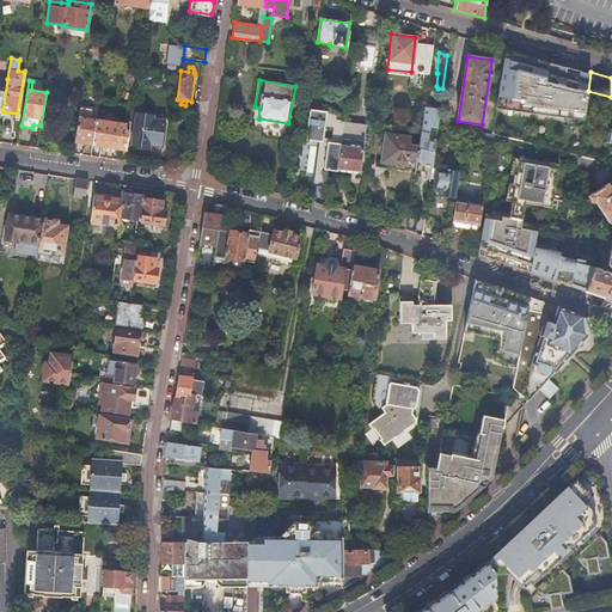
[(440,108),(424,105),(422,116),(439,118),(440,108)]
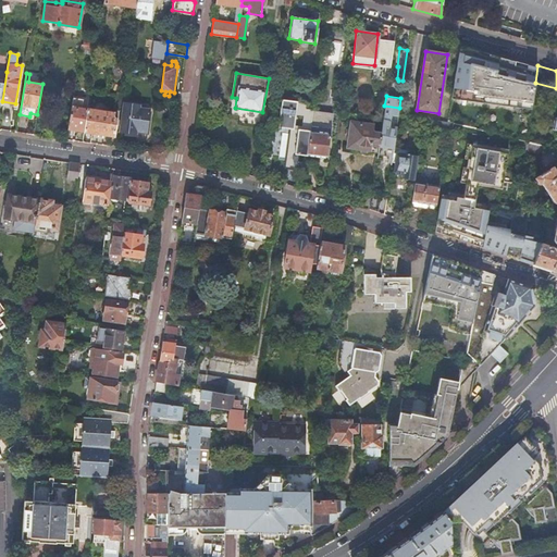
[(73,99),(69,131),(84,133),(87,109),(82,108),(83,100),(76,100),(73,99)]
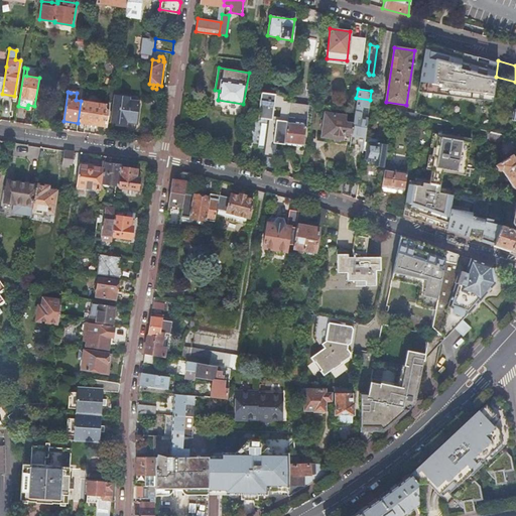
[(262,94),(259,118),(264,118),(264,119),(269,119),(266,142),(277,143),(284,144),(290,103),(290,102),(282,102),(283,96),(267,94),(267,95),(262,94)]
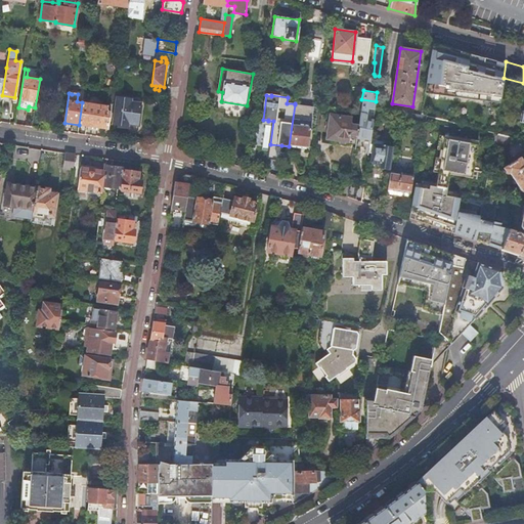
[(119,97),(115,124),(128,126),(129,122),(137,124),(140,104),(131,102),(131,99),(119,97)]
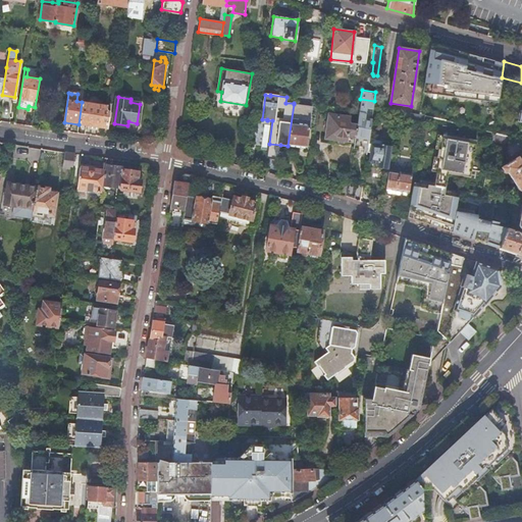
[(360,99),(358,113),(357,125),(355,136),(369,138),(372,118),(365,117),(367,108),(373,109),(374,101),(360,99)]
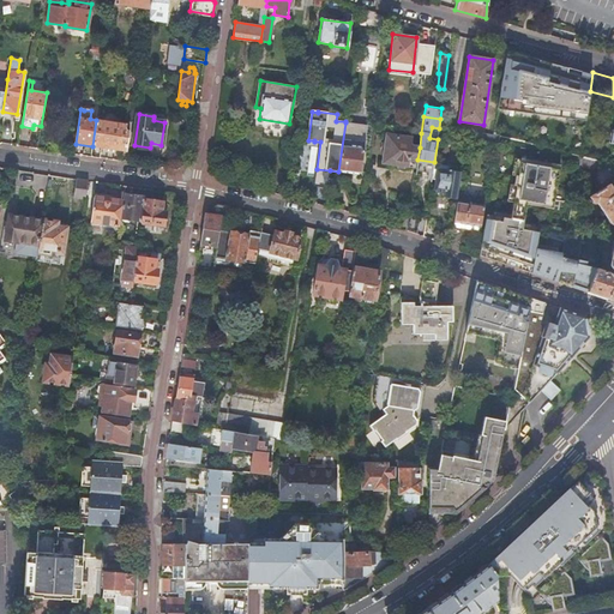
[(96,120),(92,146),(90,157),(100,158),(102,148),(127,151),(130,131),(126,131),(126,125),(96,120)]
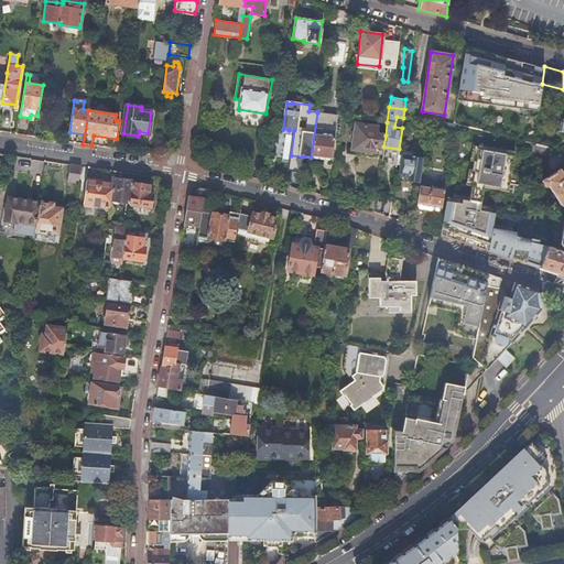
[(337,115),(317,112),(311,158),(332,160),(335,136),(337,115)]
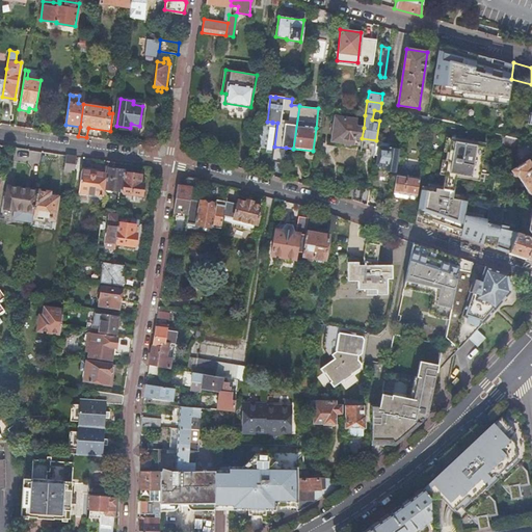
[(432,117),(428,116),(419,114),(417,122),(431,125),(432,117)]
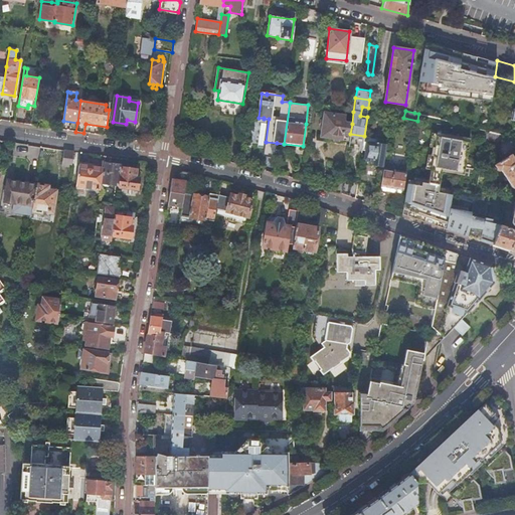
[(343,133),(350,134),(352,124),(344,123),(345,116),(325,113),(321,136),(331,137),(331,140),(332,141),(339,142),(341,141),(343,133)]
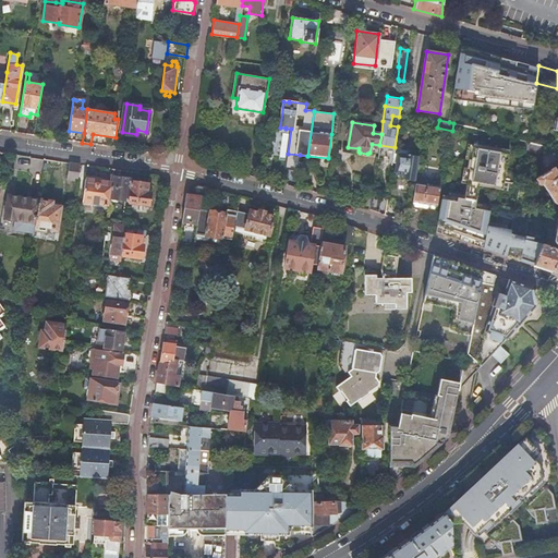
[(545,146),(529,142),(525,158),(542,162),(545,146)]
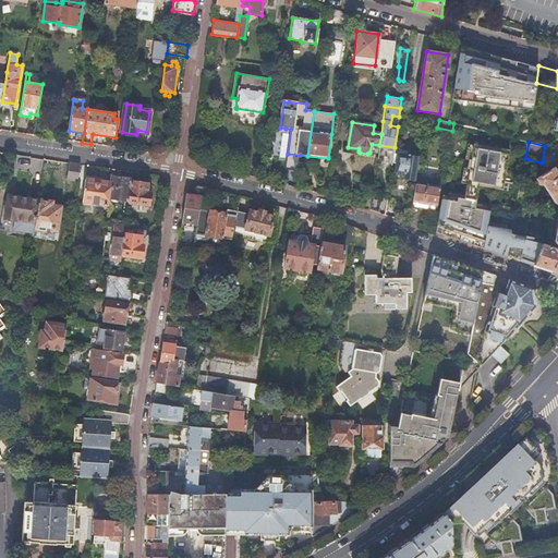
[(488,218),(490,210),(474,207),(475,202),(480,184),(502,190),(510,149),(475,143),(474,145),(472,159),(470,158),(468,168),(470,168),(466,182),(463,198),(458,196),(457,197),(457,201),(440,197),(434,231),(483,247),(488,218)]
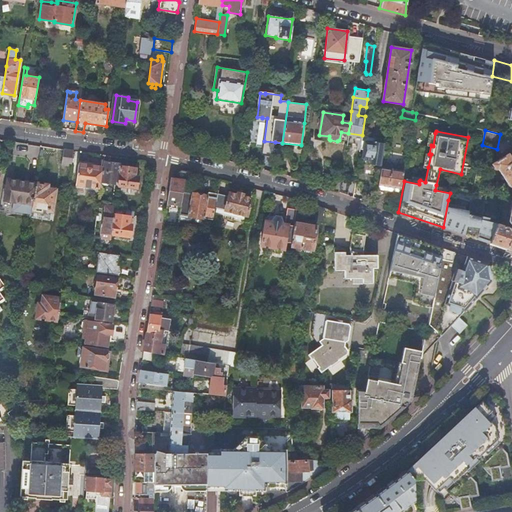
[(363,149),(362,155),(364,155),(364,158),(370,159),(370,163),(379,165),(383,143),(373,142),(374,135),(367,134),(365,149),(363,149)]
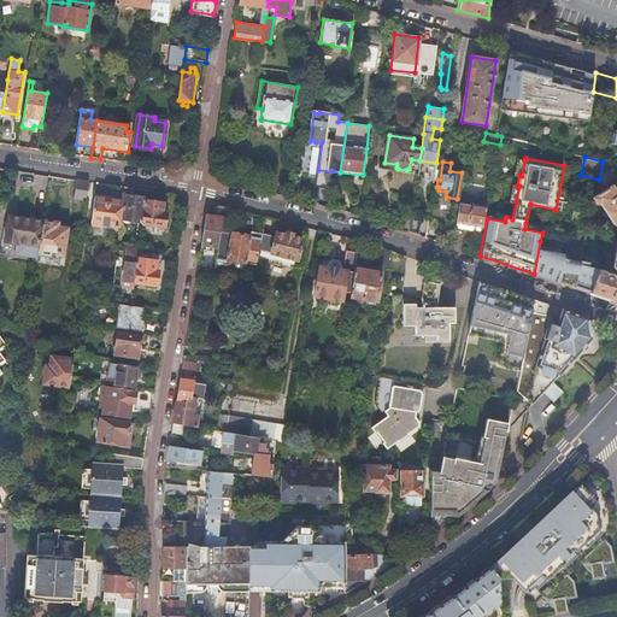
[(331,171),(318,170),(317,177),(316,187),(329,188),(331,171)]
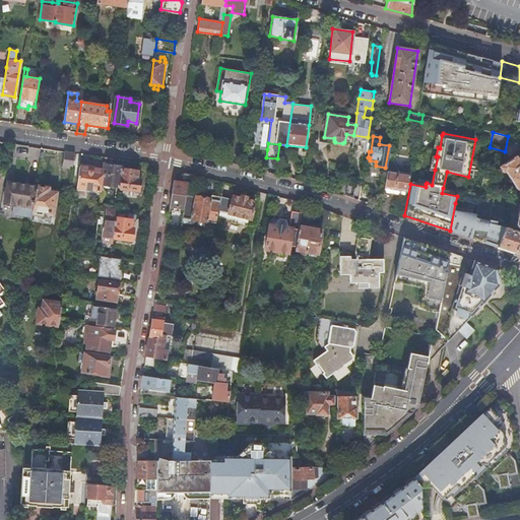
[(70,167),(72,167),(74,153),(65,151),(63,167),(69,168),(70,167)]
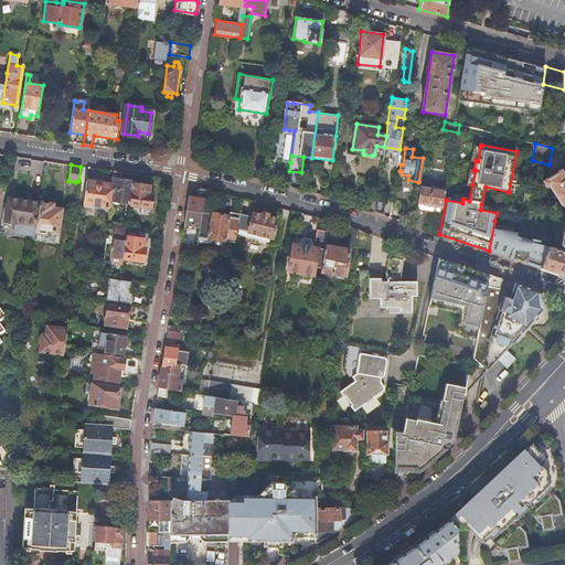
[(564,176),(561,169),(542,180),(546,187),(550,185),(563,205),(564,203),(564,176)]
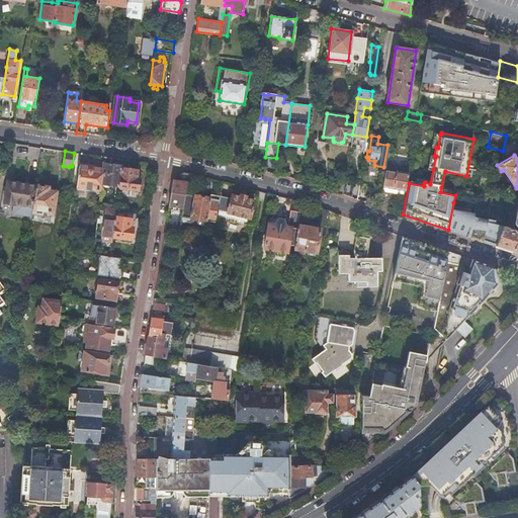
[(111,158),(105,157),(102,184),(119,187),(121,168),(122,166),(111,164),(111,158)]
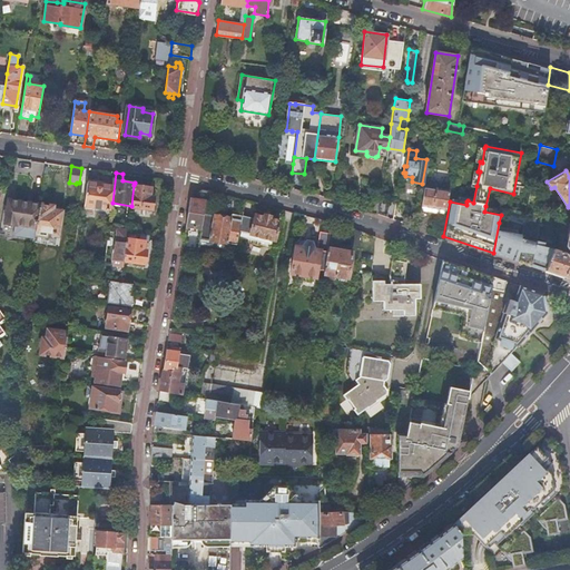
[(87,183),(85,205),(109,208),(111,187),(104,186),(105,183),(89,180),(89,184),(87,183)]
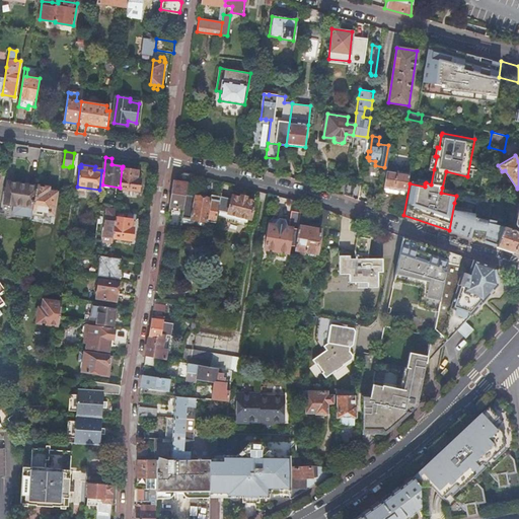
[(410,167),(387,164),(380,207),(388,210),(392,189),(406,191),(410,167)]
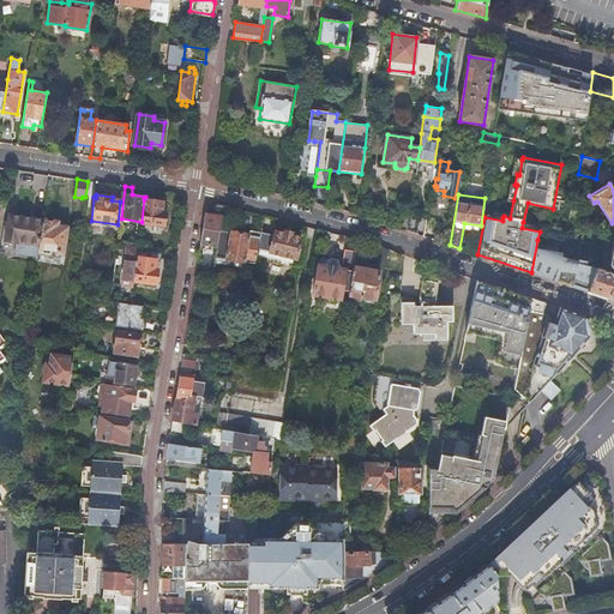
[(142,222),(142,223),(164,226),(166,212),(162,211),(163,202),(144,199),(142,222)]
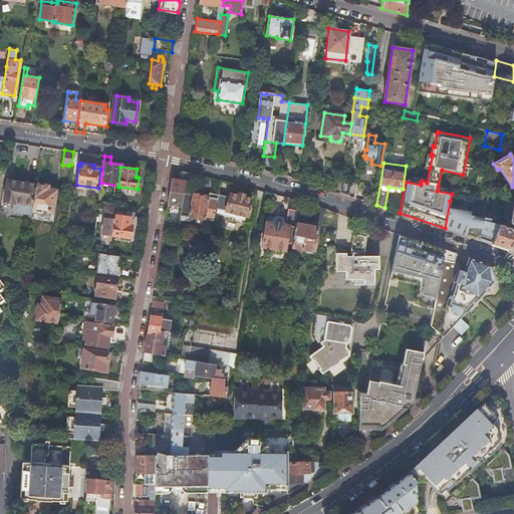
[(173,177),(168,204),(182,206),(185,193),(189,172),(182,170),(173,177)]
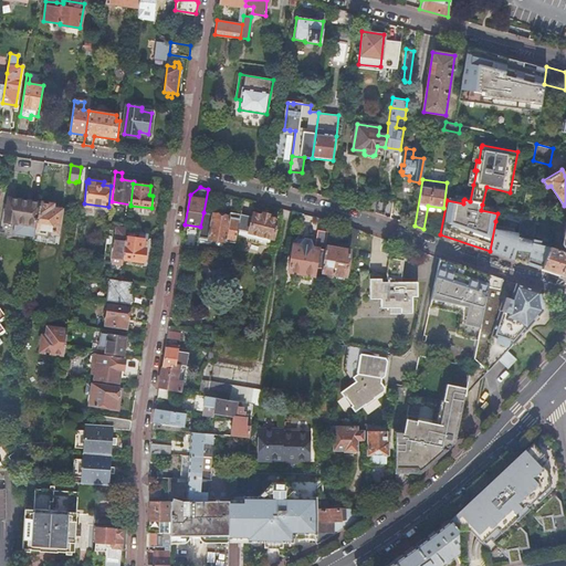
[(39,206),(39,203),(16,199),(16,194),(10,194),(9,198),(8,198),(4,222),(16,223),(13,234),(33,238),(34,233),(37,221),(39,206)]
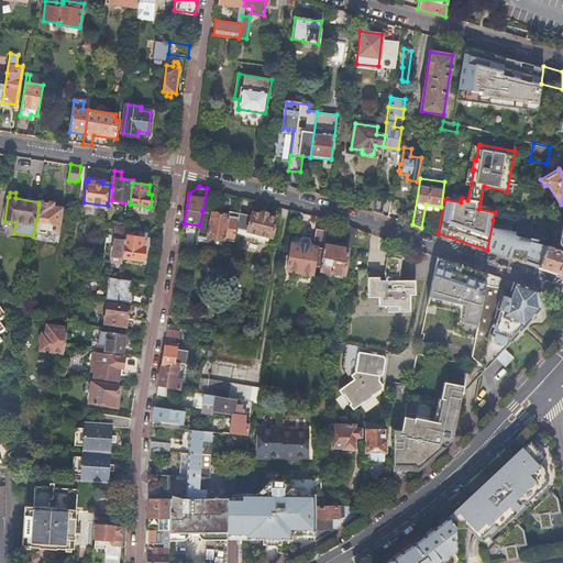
[(374,211),(376,194),(367,192),(365,208),(374,211)]
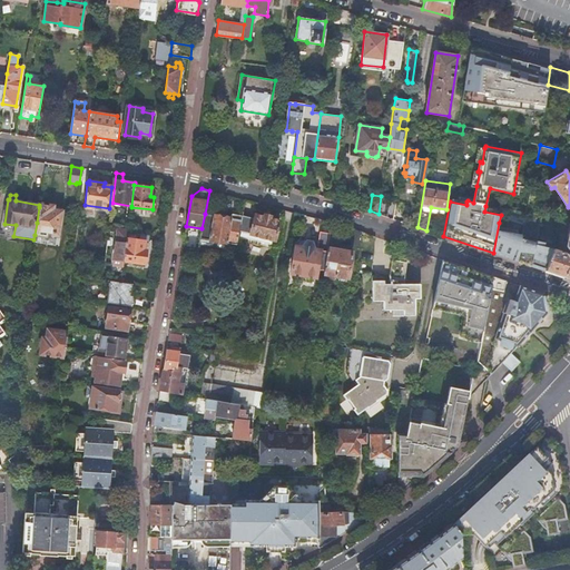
[(390,198),(381,196),(379,214),(387,217),(390,198)]
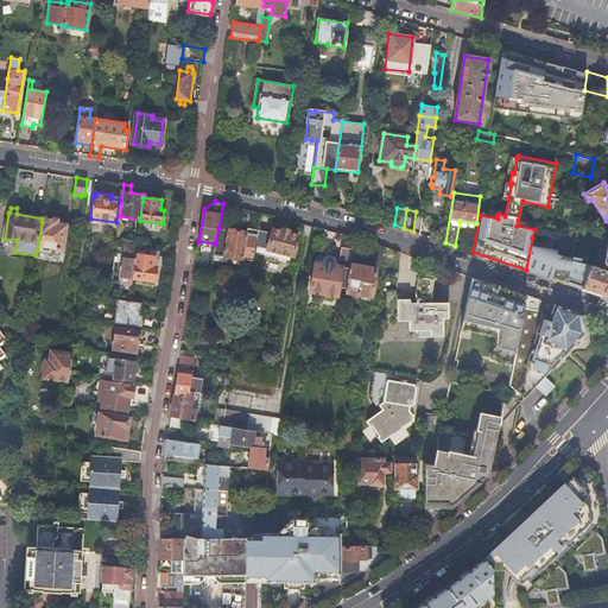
[(431,216),(423,215),(420,234),(429,236),(431,216)]
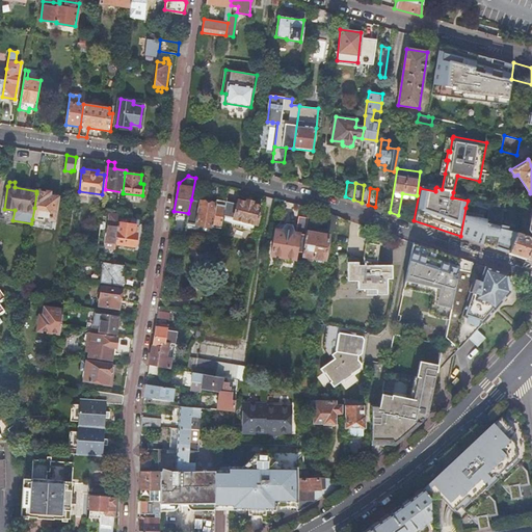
[(34,208),(32,219),(44,221),(45,217),(53,218),(56,197),(48,196),(48,192),(36,191),(36,193),(34,208)]
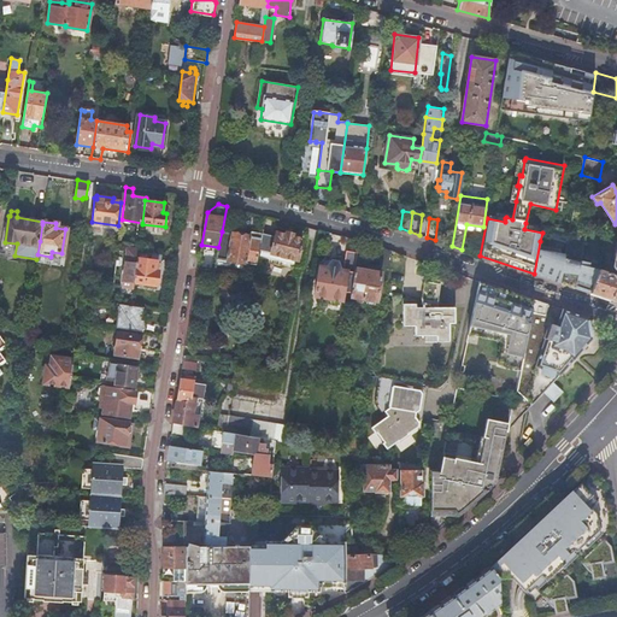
[(615,230),(588,225),(585,241),(583,252),(575,288),(616,301),(616,248),(613,266),(616,270),(616,274),(599,269),(605,246),(611,247),(615,230)]
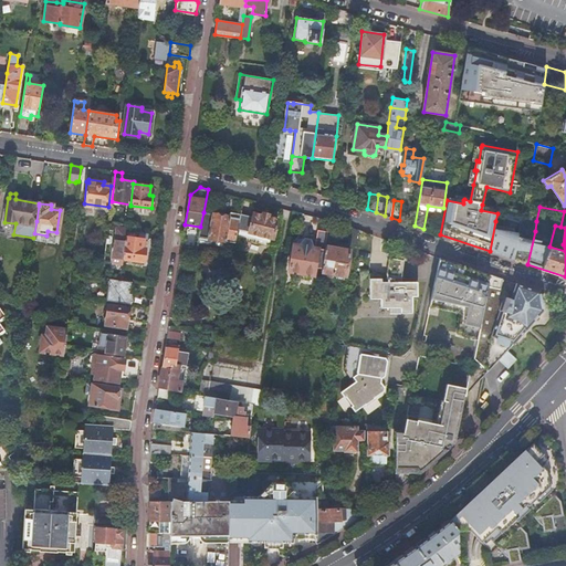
[(240,216),(238,230),(273,238),(278,219),(269,217),(270,212),(262,211),(261,216),(241,210),(240,216)]
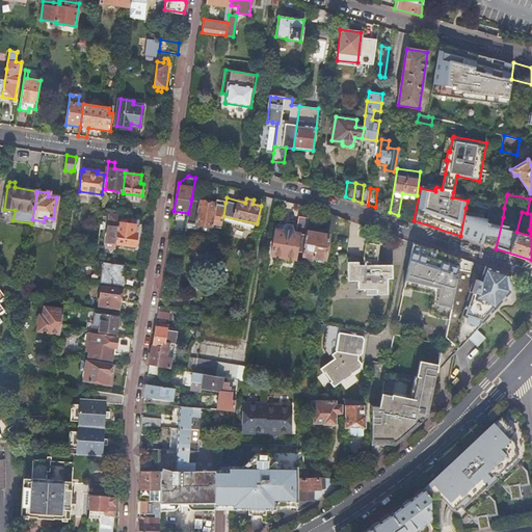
[(466,208),(460,236),(496,248),(503,206),(489,203),(490,203),(468,197),(468,201),(466,208)]
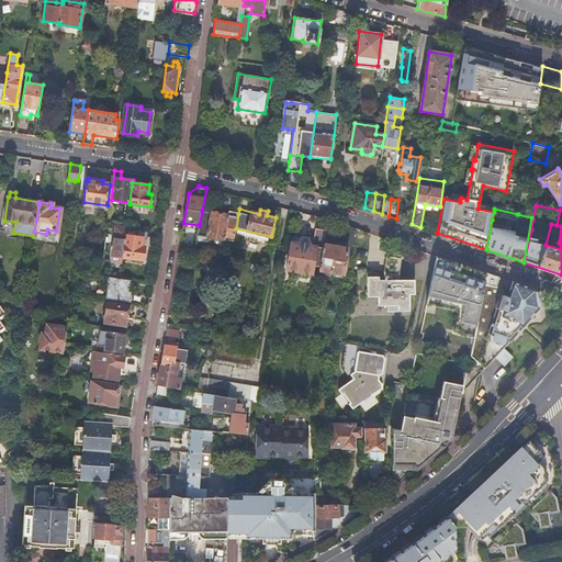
[(198,237),(197,240),(206,242),(208,236),(224,239),(223,244),(233,246),(236,228),(238,214),(228,212),(227,215),(202,211),(199,225),(198,237)]
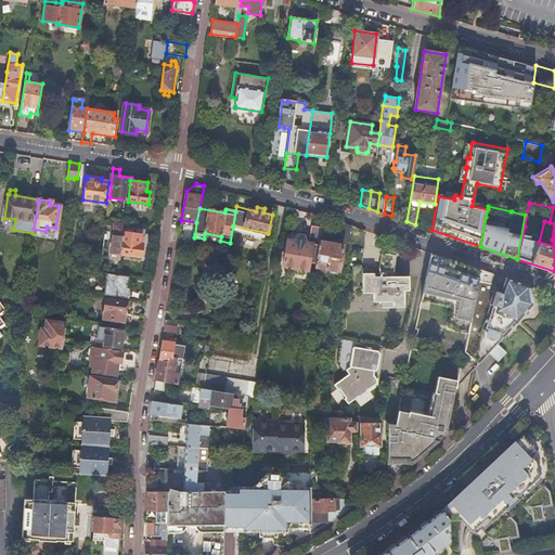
[(124,232),(125,224),(115,223),(111,253),(120,254),(124,232)]
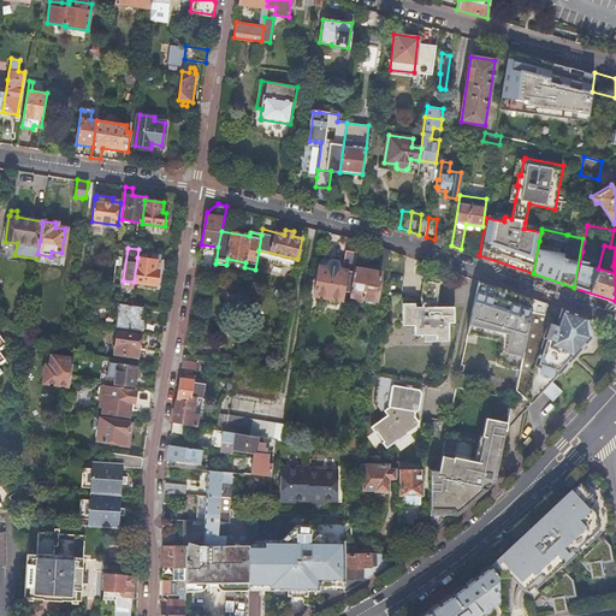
[(391,250),(381,248),(379,264),(383,266),(389,267),(391,250)]
